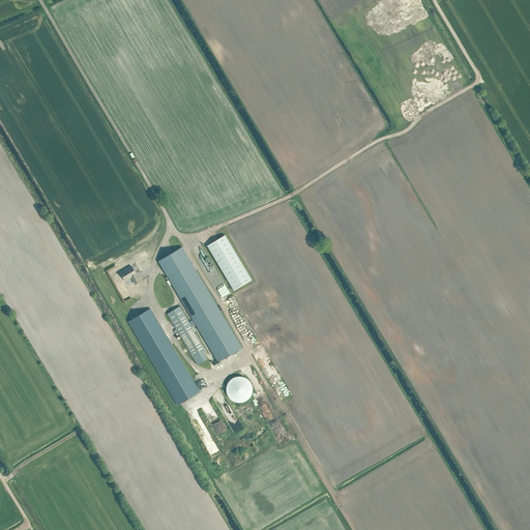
[(234,291),(252,280),(226,235),(207,245),(234,291)]
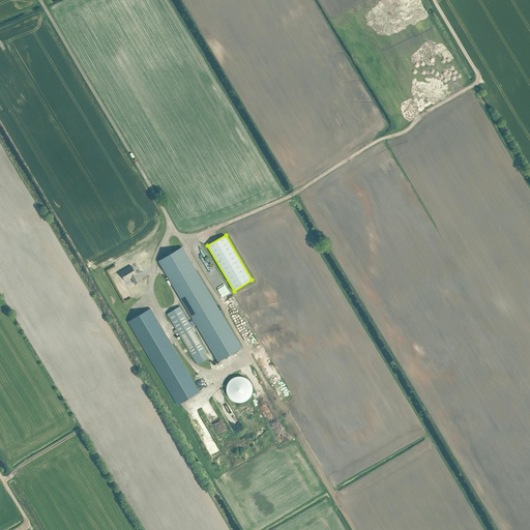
[(241,348),(182,247),(159,261),(194,320),(189,322),(180,306),(168,314),(194,358),(206,351),(193,327),(197,324),(218,361),(241,348)]
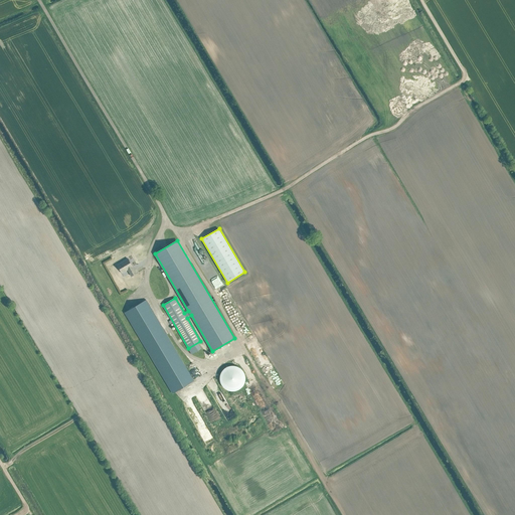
[(137,273),(128,259),(118,265),(122,273),(128,270),(132,276),(137,273)]
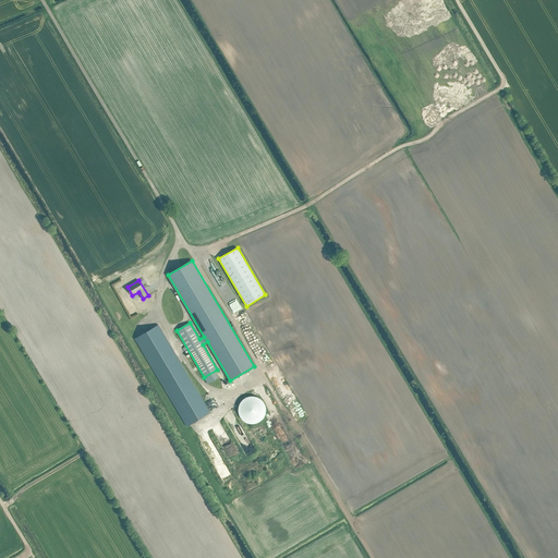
[(158,325),(136,339),(187,426),(210,412),(158,325)]
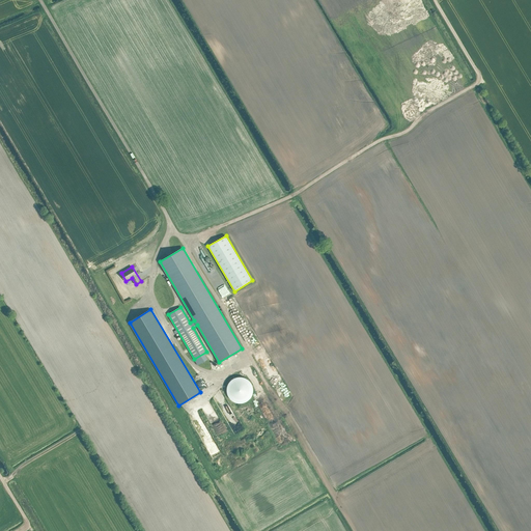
[(291,334),(279,340),(281,346),(284,345),(284,346),(290,343),(288,339),(292,337),(291,334)]
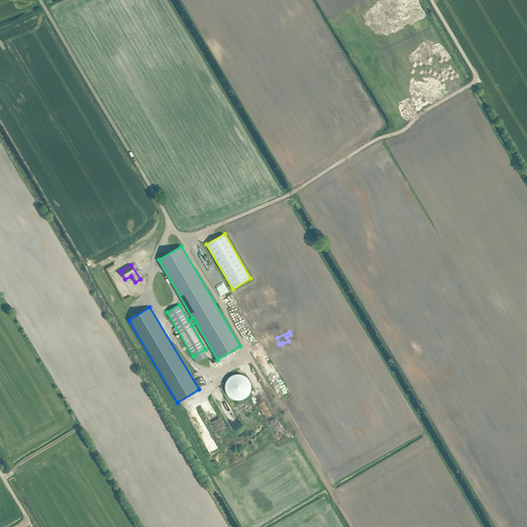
[(240,400),(245,398),(248,396),(250,392),(251,389),(251,384),(249,380),(246,377),(242,375),(238,374),(235,375),(231,377),(227,380),(225,384),(225,388),(226,392),(229,395),(232,398),(236,400),(240,400)]
